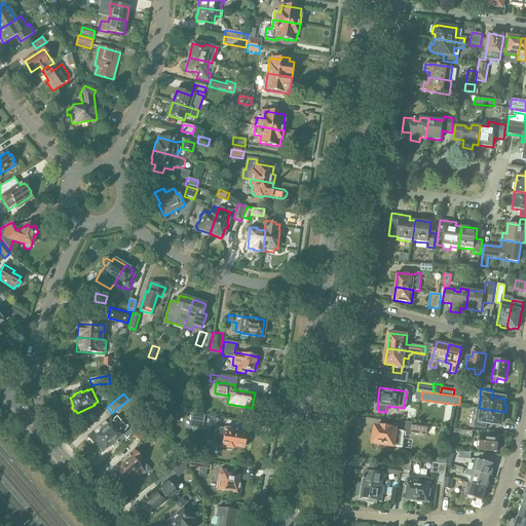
[(505,412),(479,408),(477,420),(476,420),(475,427),(487,429),(488,423),(501,425),(502,419),(504,419),(505,412)]
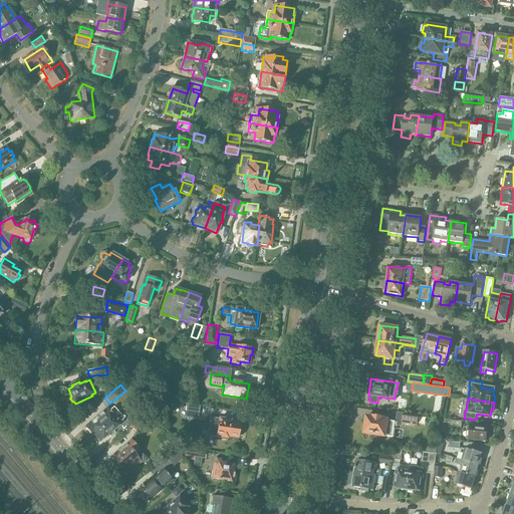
[(186,412),(199,414),(200,407),(187,405),(186,412)]
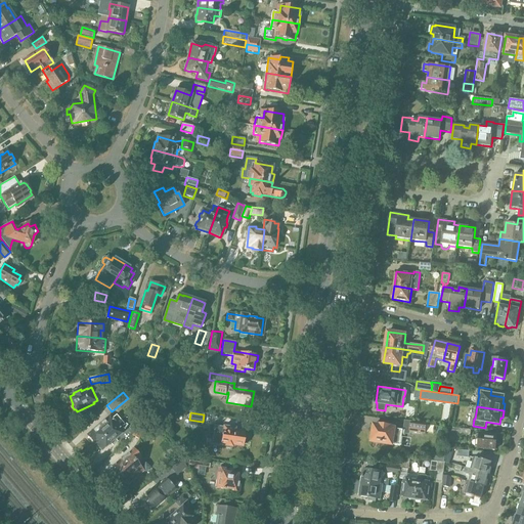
[(96,442),(121,420),(117,415),(113,418),(111,416),(88,435),(95,443),(96,442)]
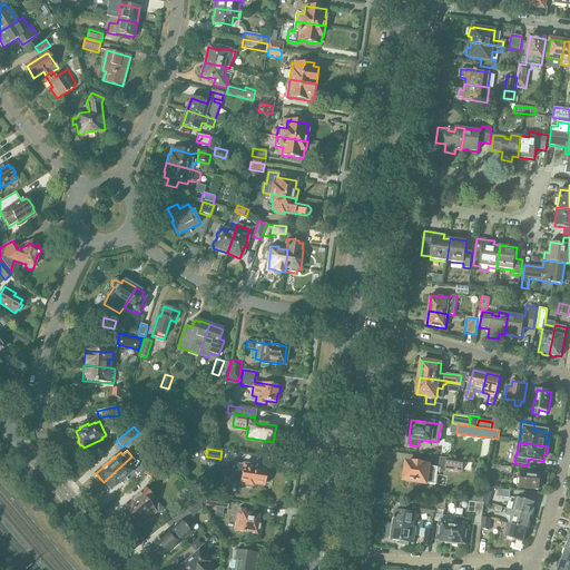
[(136,462),(131,457),(105,481),(111,489),(134,470),(130,467),(136,462)]
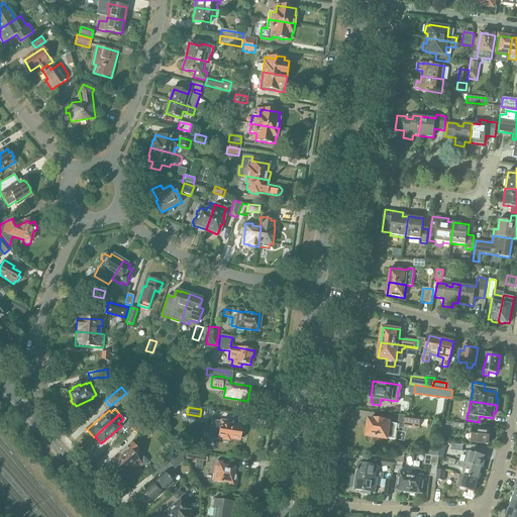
[(144,418),(137,415),(130,430),(137,434),(144,418)]
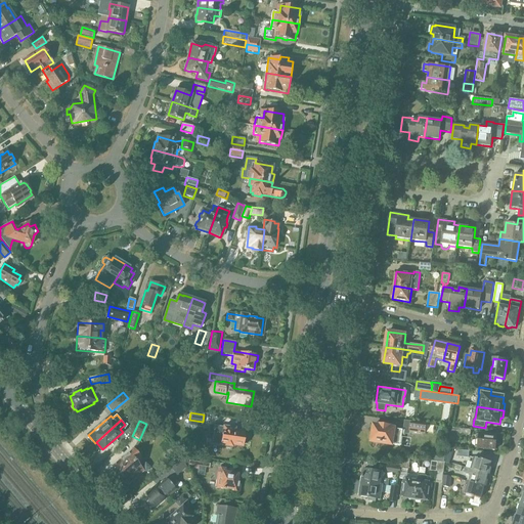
[(409,432),(425,434),(427,424),(410,422),(409,432)]
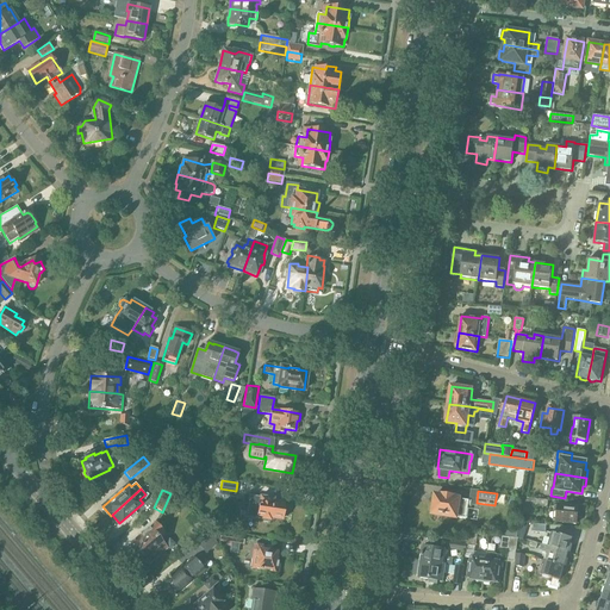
[(153,493),(149,502),(155,505),(159,496),(153,493)]
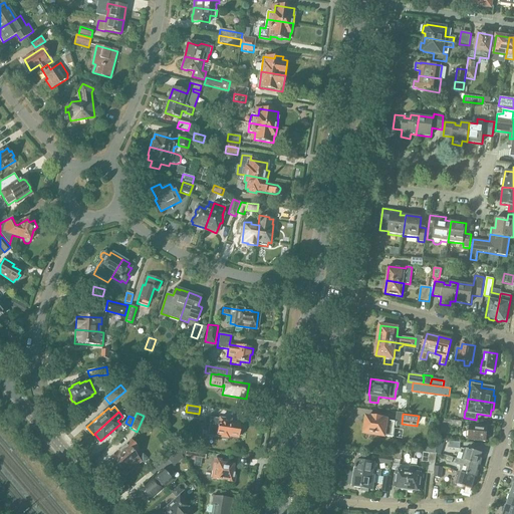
[(398,427),(399,422),(382,420),(382,418),(373,416),(373,418),(367,417),(366,425),(363,425),(362,431),(364,432),(364,433),(384,437),(394,438),(396,427),(398,427)]
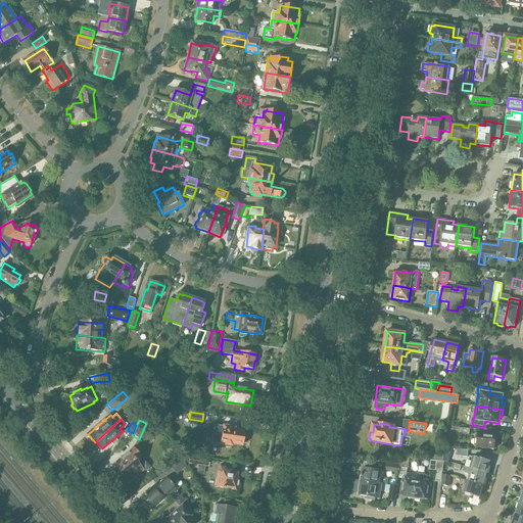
[(235,428),(215,425),(212,435),(211,435),(210,443),(219,445),(219,444),(232,446),(232,444),(242,446),(242,444),(243,444),(245,443),(246,439),(244,437),(243,437),(244,431),(235,429),(235,428)]
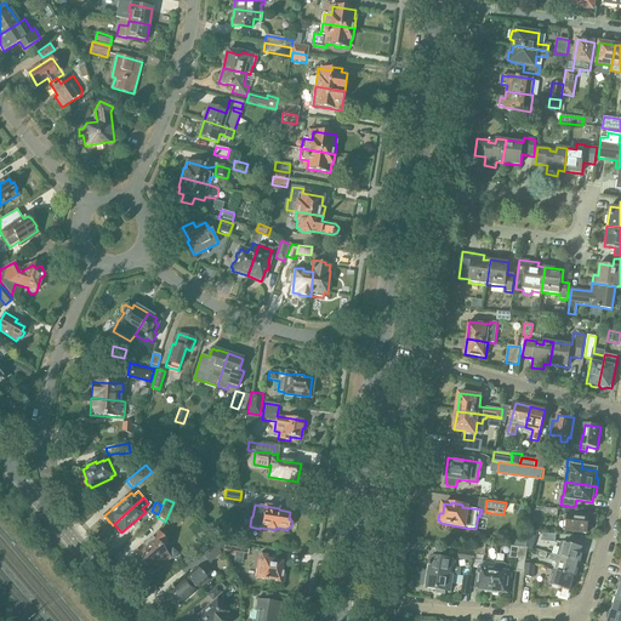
[(590,533),(591,523),(588,523),(590,517),(565,514),(565,520),(568,522),(567,530),(590,533)]
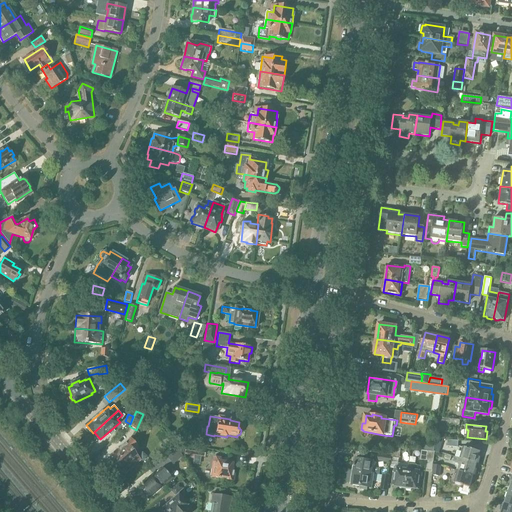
[(126,472),(140,460),(134,453),(139,449),(131,439),(112,455),(126,472)]
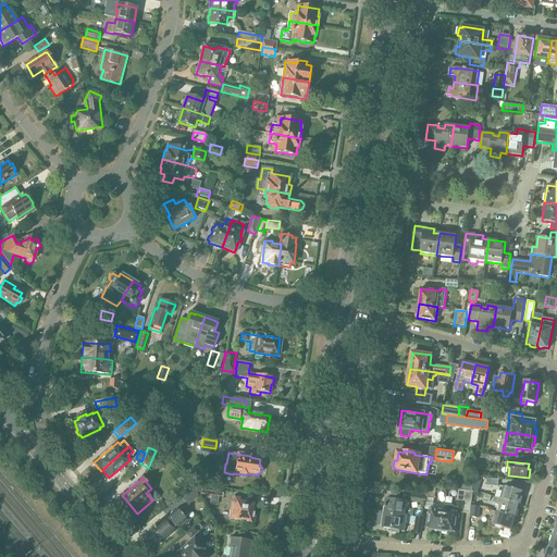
[(503,492),(500,499),(503,499),(519,505),(522,492),(504,486),(503,492)]
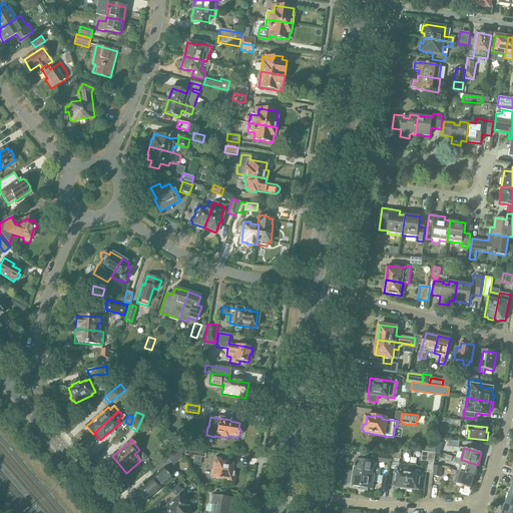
[(165,458),(172,466),(183,457),(175,449),(165,458)]
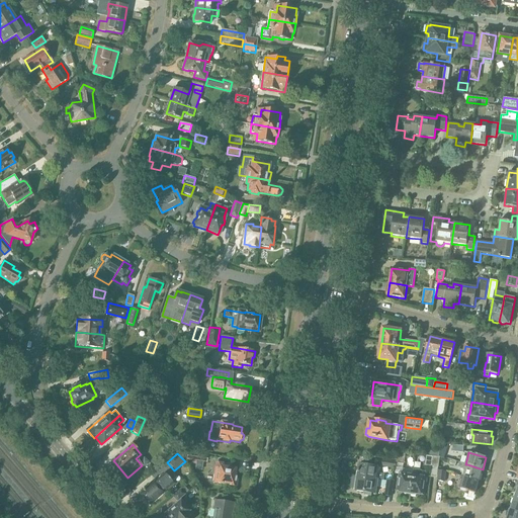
[(206,462),(207,456),(188,453),(187,460),(206,462)]
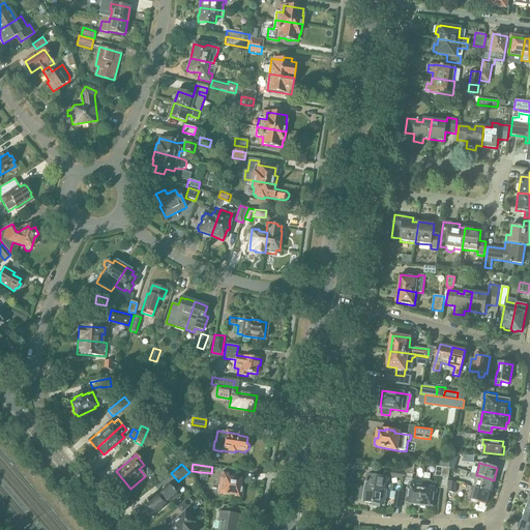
[(415,465),(408,464),(406,474),(413,475),(415,465)]
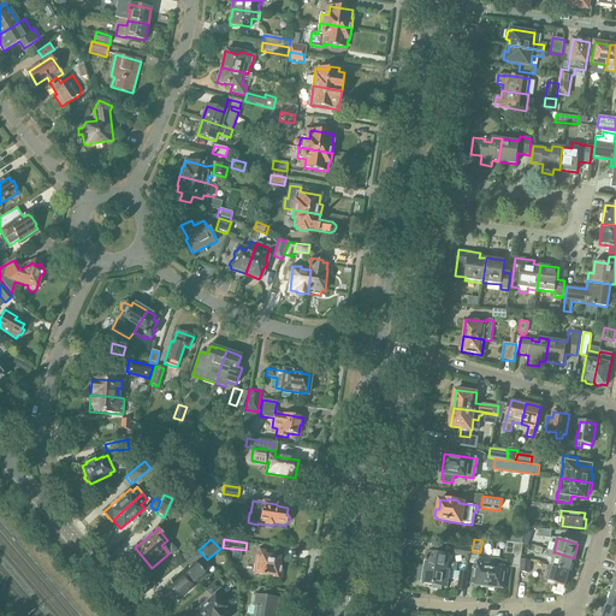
[(454,555),(471,557),(472,549),(455,546),(454,555)]
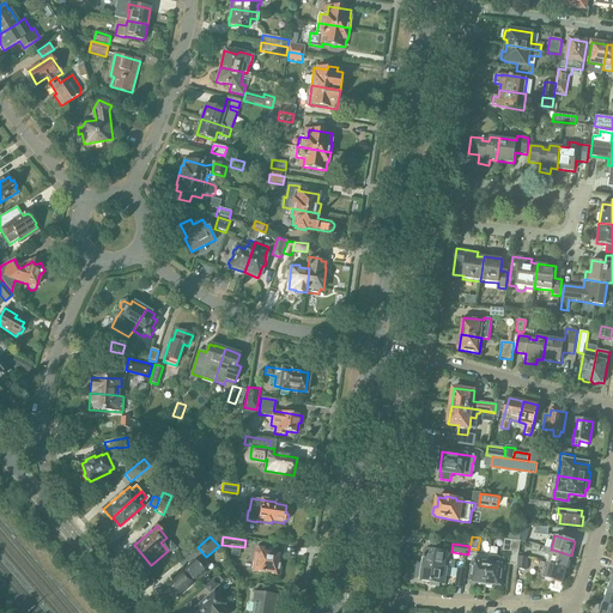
[(548,556),(551,556),(548,564),(568,569),(571,556),(553,550),(551,550),(544,547),(542,553),(548,556)]
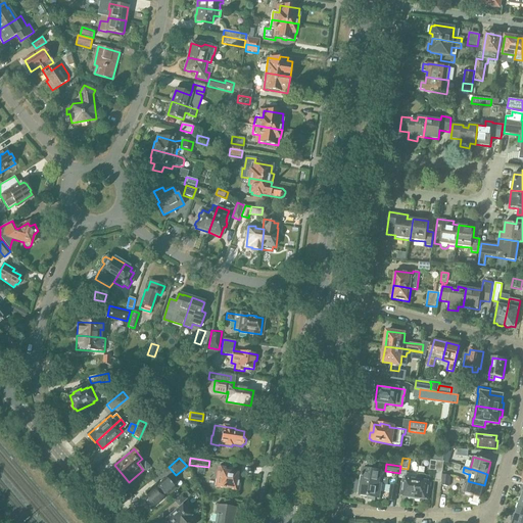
[(239,490),(240,482),(237,481),(238,474),(225,472),(225,469),(219,468),(218,478),(219,478),(217,487),(239,490)]
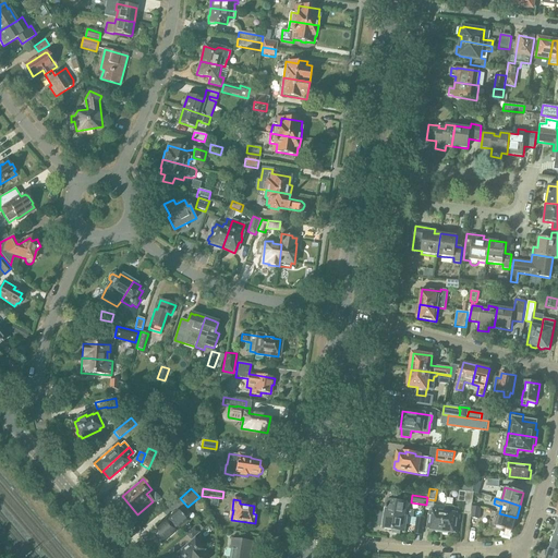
[(388,500),(386,514),(405,517),(410,518),(413,518),(414,511),(407,510),(407,504),(388,500)]
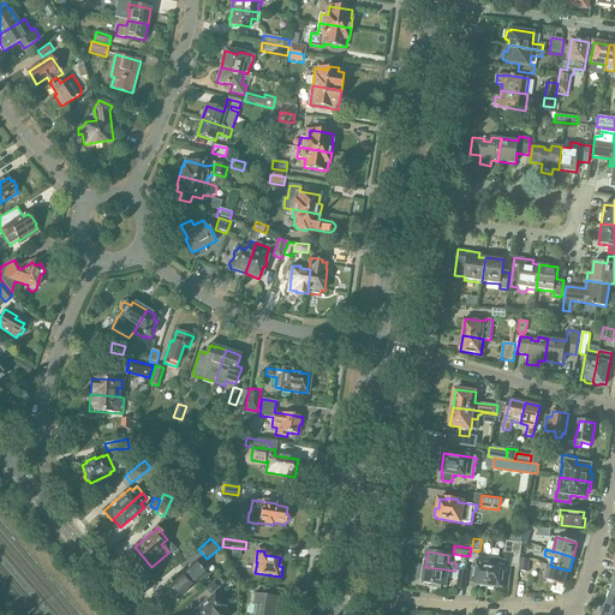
[(481,586),(488,587),(490,559),(478,556),(478,561),(476,560),(472,584),(479,585),(481,586)]
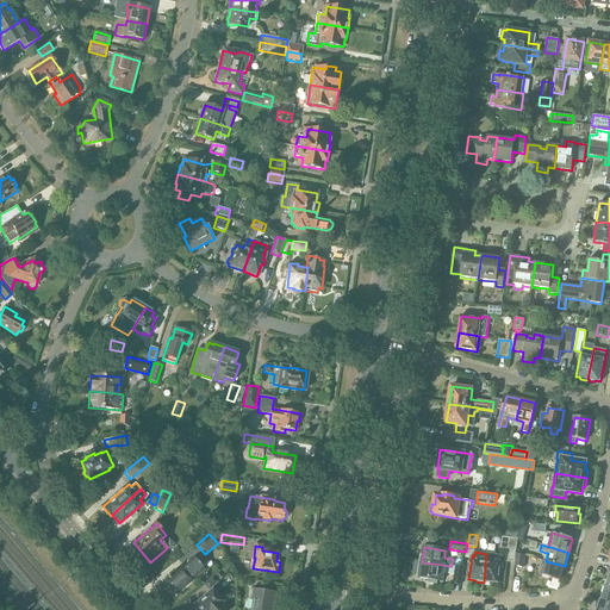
[(491,582),(498,583),(502,556),(496,555),(496,554),(487,553),(486,554),(484,583),(490,584),(491,582)]
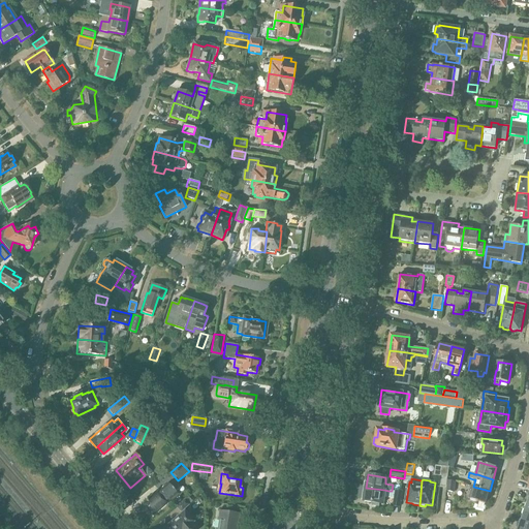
[(159,490),(158,489),(146,500),(147,502),(145,504),(153,515),(166,502),(177,492),(168,483),(163,487),(159,490)]
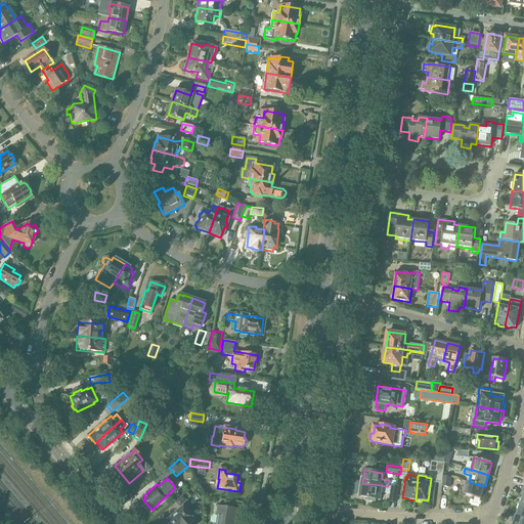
[(485,486),(469,482),(467,481),(466,486),(468,487),(466,494),(481,499),(485,486)]
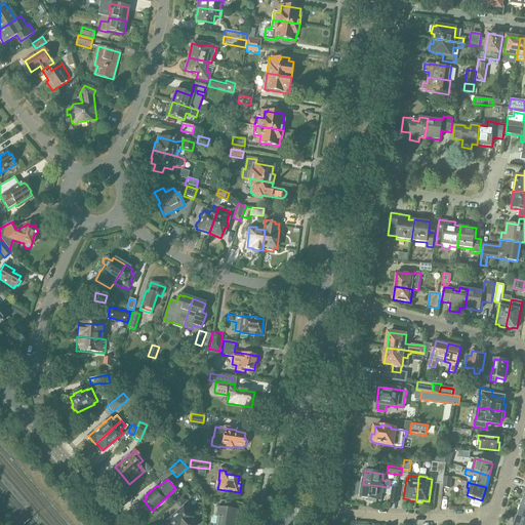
[(381,486),(363,484),(361,497),(371,499),(370,501),(376,502),(377,499),(381,500),(382,493),(385,493),(386,487),(381,486)]
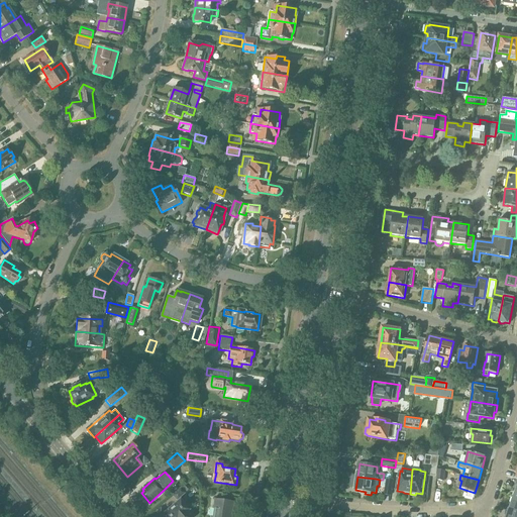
[(391,493),(393,480),(387,479),(385,492),(391,493)]
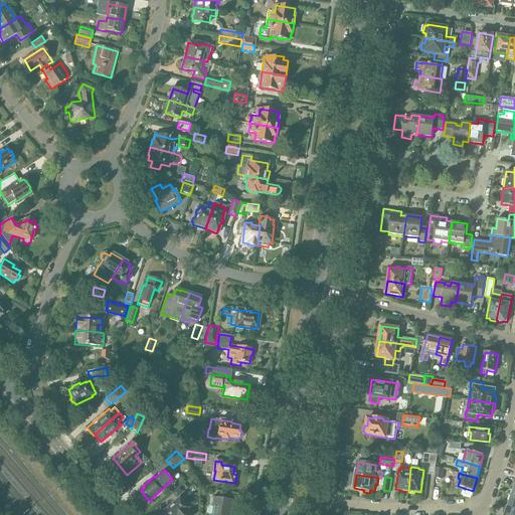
[(180,485),(172,492),(176,497),(184,490),(180,486),(180,485)]
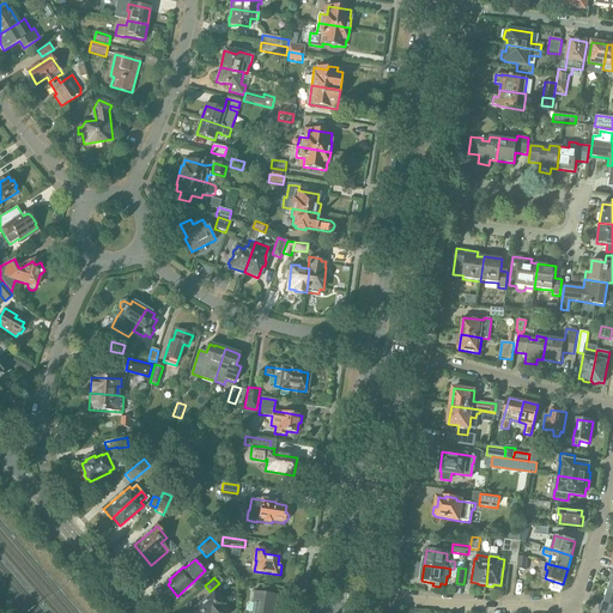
[(228,612),(229,612),(222,604),(223,604),(213,593),(194,611),(195,612),(228,612)]
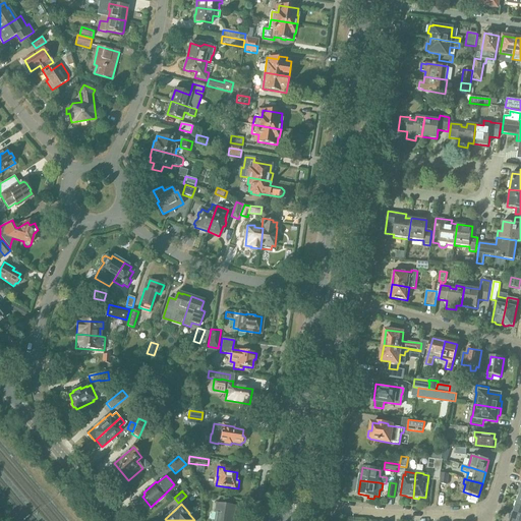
[(232,520),(234,506),(217,504),(214,520),(232,520)]
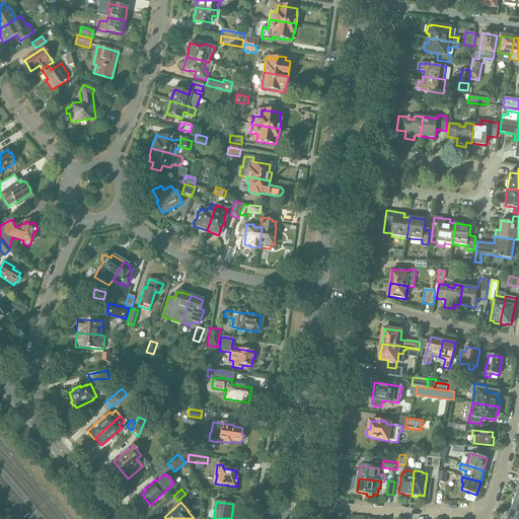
[(518,518),(518,513),(513,511),(511,510),(508,518),(510,518),(509,518),(518,518)]
